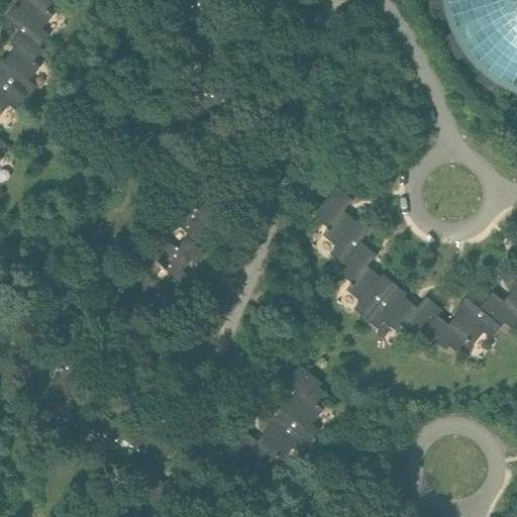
[(24,0),(18,8),(15,6),(5,18),(21,30),(40,46),(50,35),(42,28),(54,15),(50,12),(48,14),(46,12),(56,0),(24,0)]
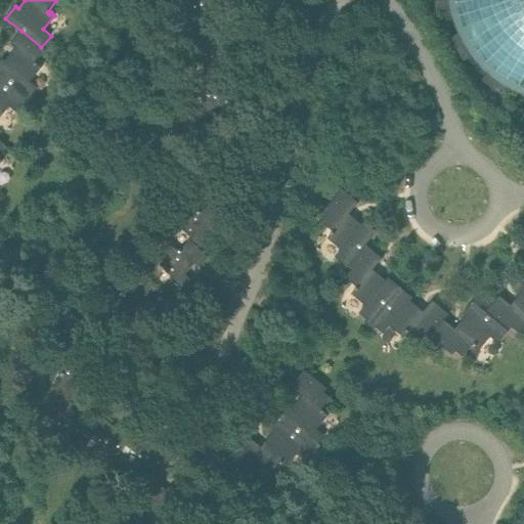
[(185,19),(204,35),(205,35),(211,28),(214,25),(211,22),(220,10),(225,15),(233,5),(227,0),(187,0),(195,6),(185,19)]
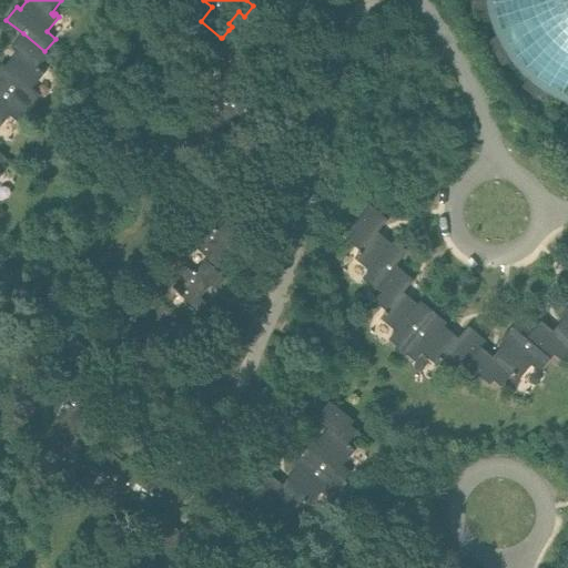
[(246,0),(253,6),(263,13),(272,1),(270,0),(246,0)]
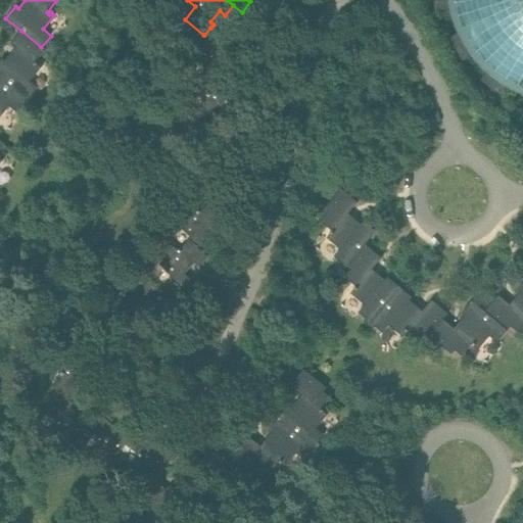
[(450,13),(452,15),(452,17),(453,19),(453,20),(454,22),(455,25),(455,27),(456,29),(457,30),(457,32),(458,33),(449,38),(463,61),(471,56),(473,57),(474,59),(475,60),(476,62),(478,63),(479,65),(480,66),(482,67),(483,69),(484,70),(486,73),(481,80),(503,96),(509,88),(510,89),(512,90),(514,91),(515,91),(515,92),(517,92),(519,93),(521,94),(522,95),(522,94),(522,0),(434,0),(435,10),(449,9),(450,11),(450,13)]
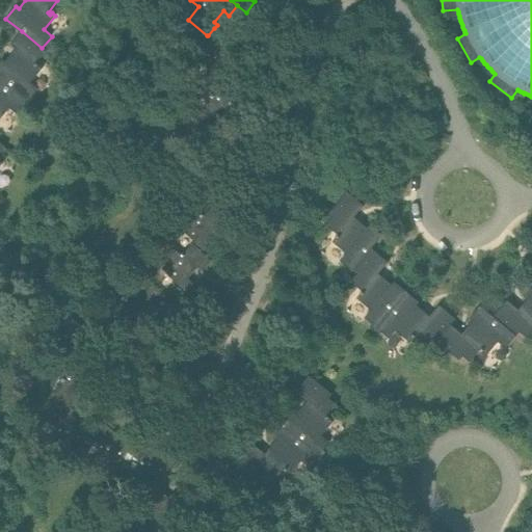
[(0,61),(0,78),(31,104),(35,99),(32,97),(38,89),(31,83),(43,69),(38,64),(36,68),(33,65),(46,51),(42,48),(22,31),(11,44),(16,48),(5,61),(2,59),(0,61)]
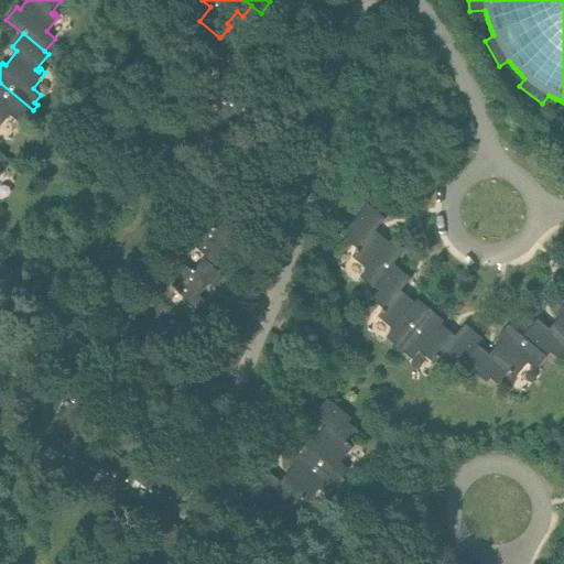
[(227,106),(216,118),(228,128),(235,119),(242,126),(256,109),(258,111),(268,100),(257,90),(251,97),(239,87),(242,83),(239,80),(238,80),(231,75),(224,84),(223,83),(214,94),(227,106)]
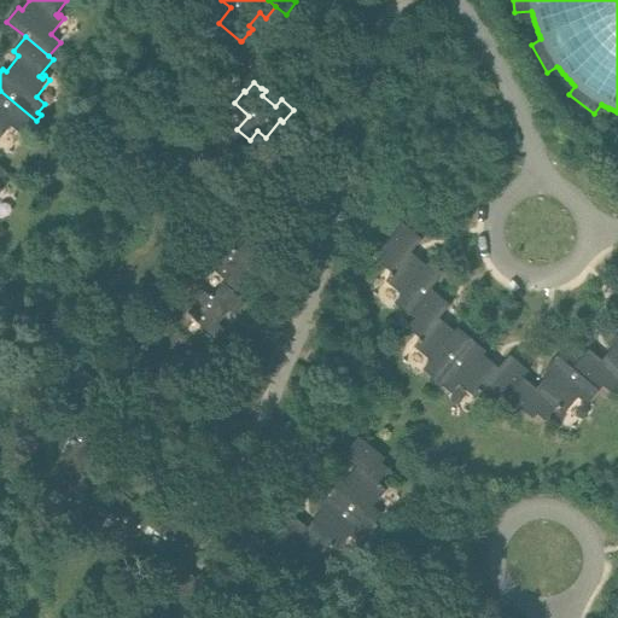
[(36,121),(0,91),(0,139),(12,124),(22,133),(28,124),(31,127),(36,121)]
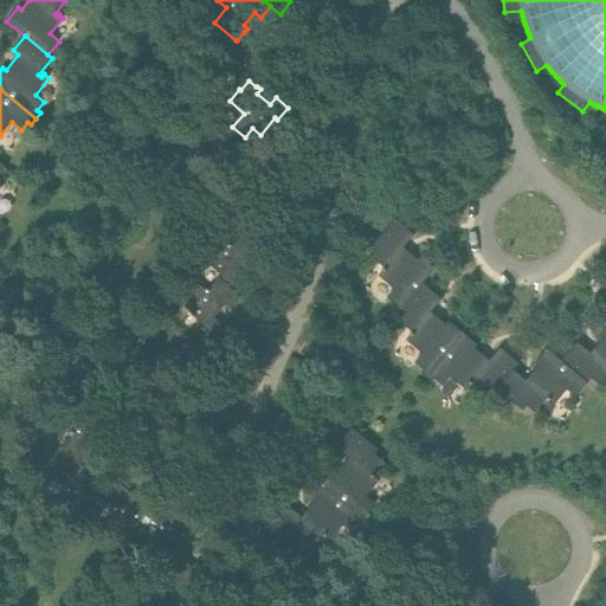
[(401,308),(423,283),(436,268),(421,256),(418,260),(403,247),(414,234),(397,219),(374,245),(379,249),(373,257),(388,270),(386,274),(382,270),(379,275),(395,289),(388,296),(401,308)]
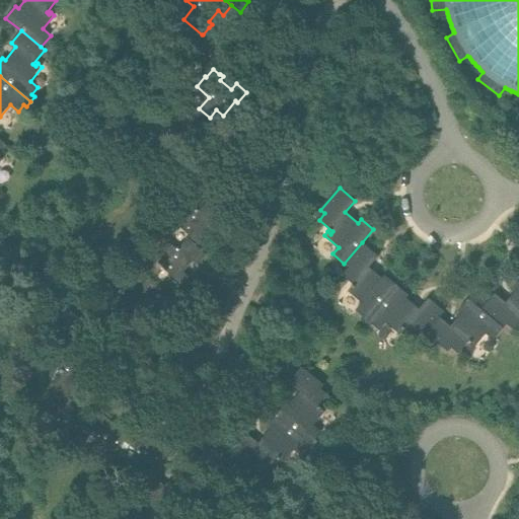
[(190,234),(188,236),(198,246),(198,245),(207,236),(202,231),(211,220),(215,224),(224,213),(206,197),(195,208),(183,198),(174,208),(181,215),(175,222),(190,234)]
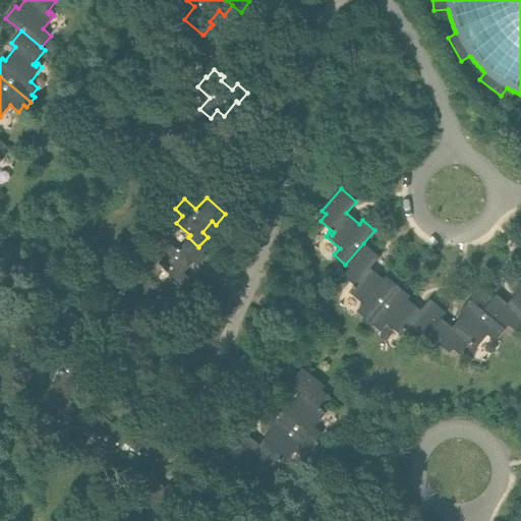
[(207,253),(198,246),(198,247),(188,237),(178,248),(166,238),(157,248),(165,255),(159,263),(172,275),(170,277),(180,287),(181,286),(190,277),(184,272),(194,261),(197,265),(207,253)]
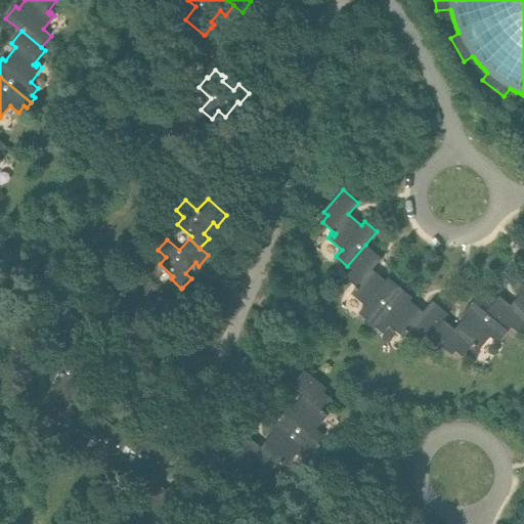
[(365,322),(369,325),(401,288),(389,277),(387,280),(374,269),(382,259),(365,245),(347,266),(352,269),(346,276),(358,288),(352,294),(366,305),(360,312),(368,318),(365,322)]
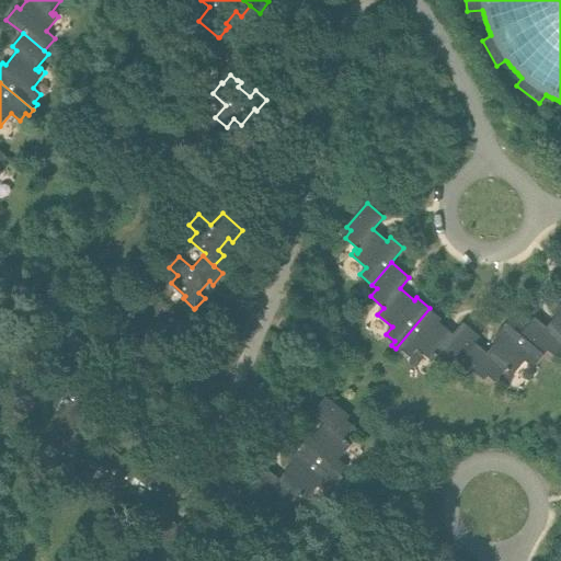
[(151,325),(152,325),(167,339),(164,341),(175,352),(185,341),(180,335),(190,323),(194,328),(204,316),(195,308),(194,309),(183,298),(172,310),(160,299),(150,309),(150,310),(158,318),(151,325)]
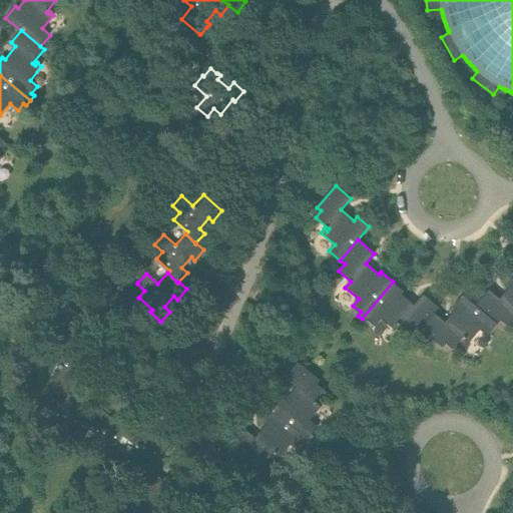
[(476,306),(498,324),(502,320),(509,326),(512,320),(512,279),(509,285),(511,287),(500,299),(489,290),(476,306)]
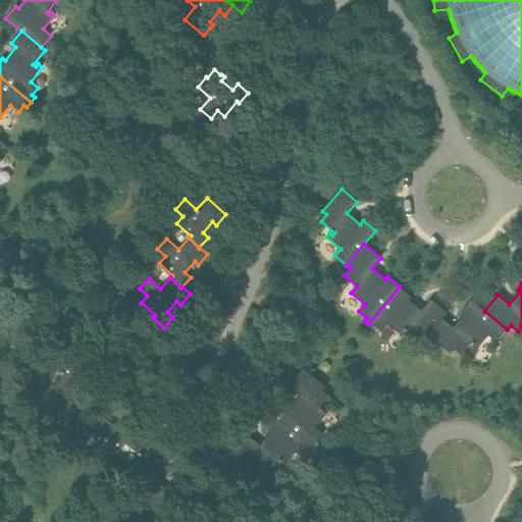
[(429,334),(444,318),(448,314),(431,300),(422,311),(409,300),(412,297),(400,286),(368,324),(372,327),(375,325),(382,331),(388,324),(403,336),(407,331),(405,329),(407,327),(419,338),(425,330),(429,334)]
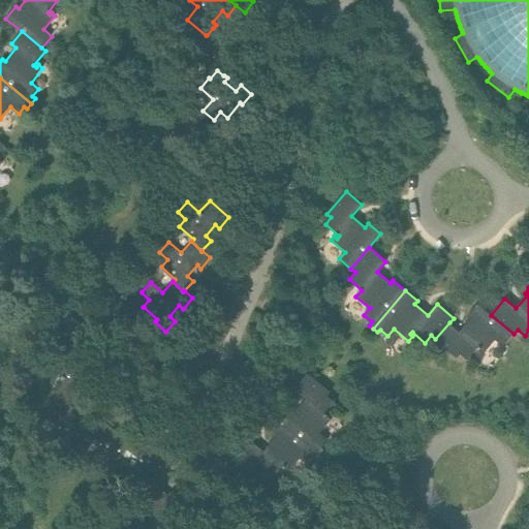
[(459,332),(449,322),(435,339),(458,358),(461,354),(467,360),(477,348),(485,354),(496,340),(503,346),(514,334),(491,315),(477,304),(468,315),(470,318),(459,332)]
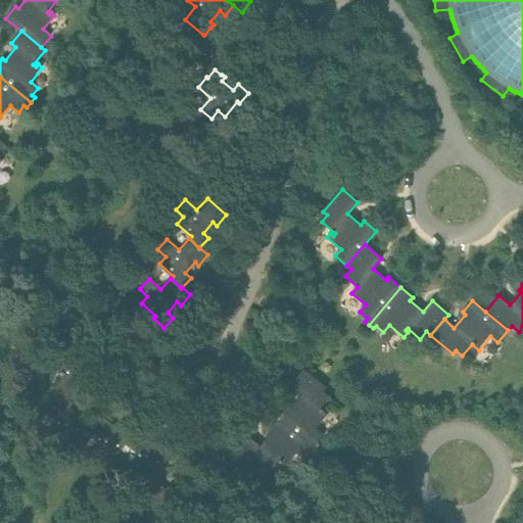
[(279,418),(317,449),(321,444),(318,443),(325,435),(317,428),(327,415),(323,411),(321,414),(319,412),(331,397),(323,391),(327,387),(305,369),(291,385),(302,394),(291,408),(288,406),(279,418)]
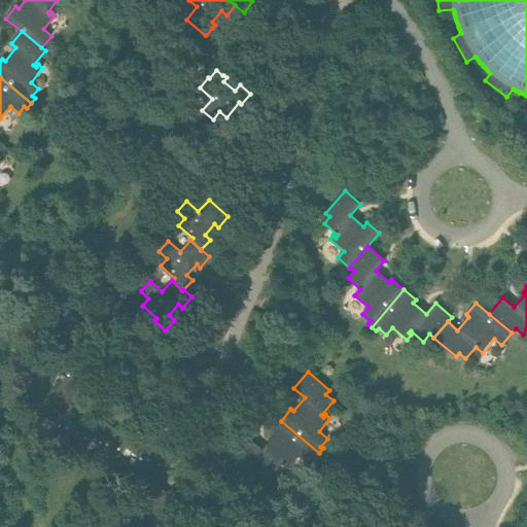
[(319,453),(281,421),(271,433),(275,436),(264,450),(252,441),(239,457),(260,475),(265,470),(273,477),(282,465),(288,470),(300,456),(307,462),(313,455),(316,457),(319,453)]
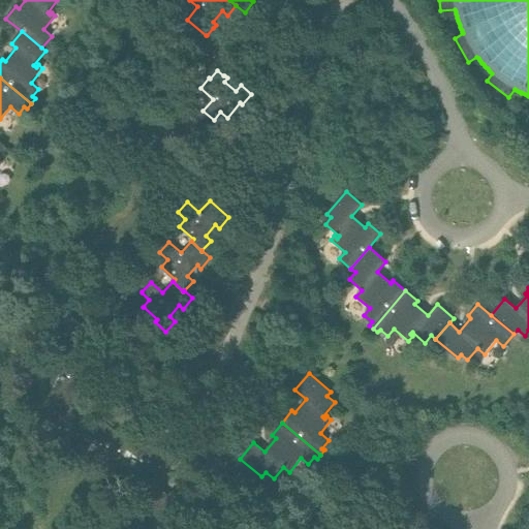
[(147,528),(151,526),(147,523),(147,524),(138,518),(128,528),(147,528)]
